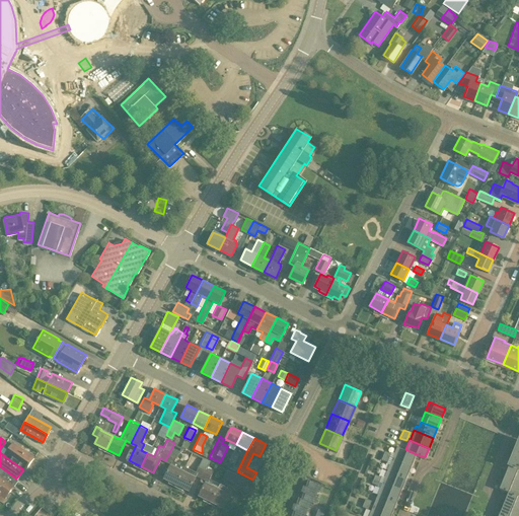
[(3,454),(3,455),(23,469),(24,469),(33,456),(12,441),(3,454)]
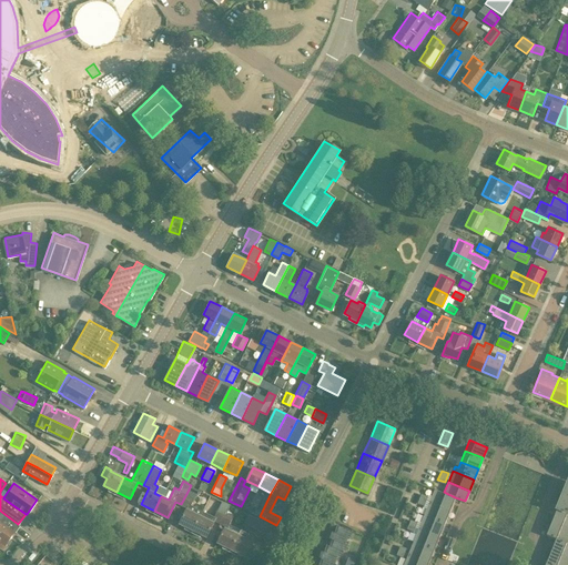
[(432,495),(430,498),(450,507),(455,497),(444,492),(435,487),(432,495)]
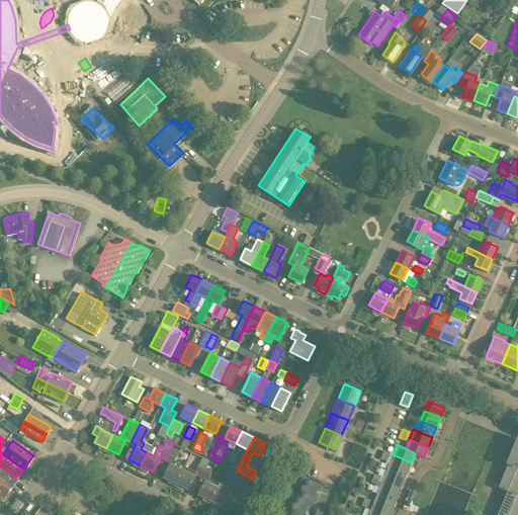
[(165,459),(170,462),(163,477),(175,483),(184,464),(174,459),(178,451),(171,448),(165,459)]
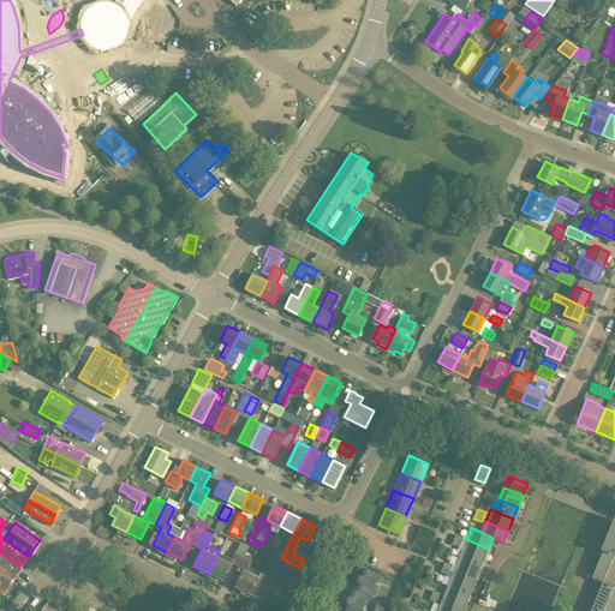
[(284,535),(276,532),(270,544),(272,545),(268,551),(270,552),(274,546),(278,547),(284,535)]
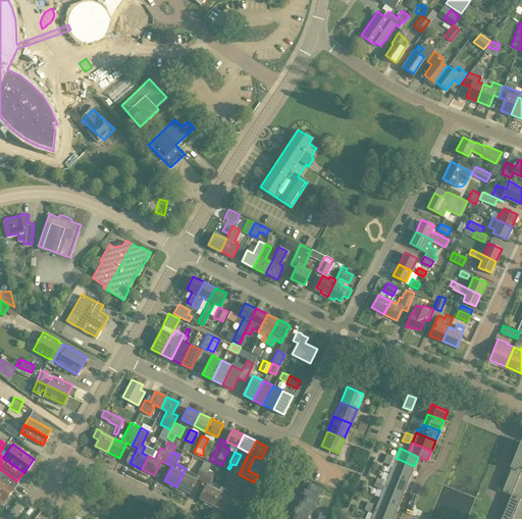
[(390,468),(410,476),(414,466),(396,458),(392,466),(390,468)]
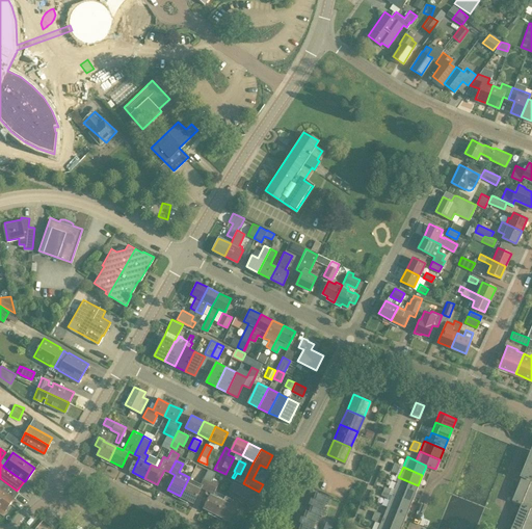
[(201,482),(189,477),(180,496),(192,502),(201,486),(206,490),(212,477),(215,472),(208,468),(201,482)]
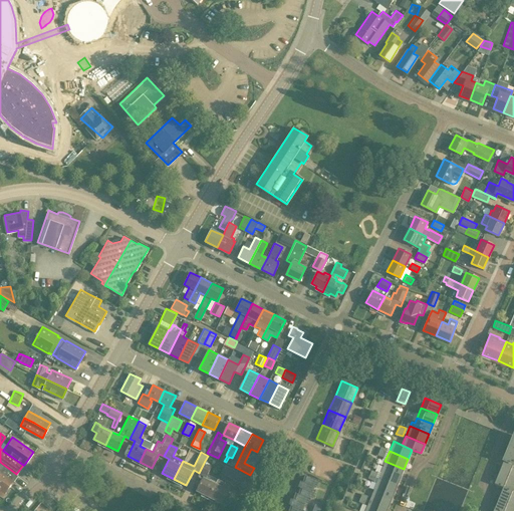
[(513,457),(506,454),(502,464),(513,468),(513,457)]
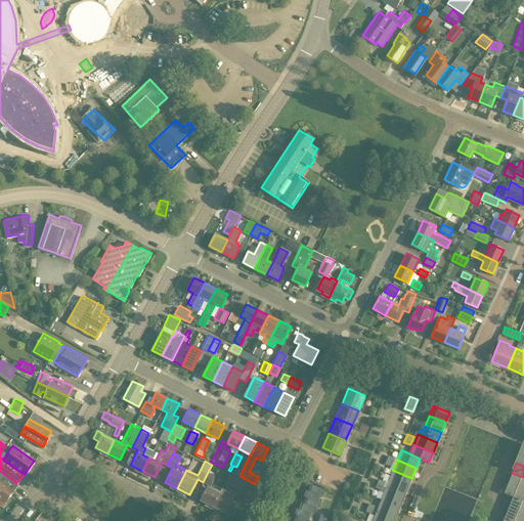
[(209,470),(203,482),(210,485),(216,473),(209,470)]
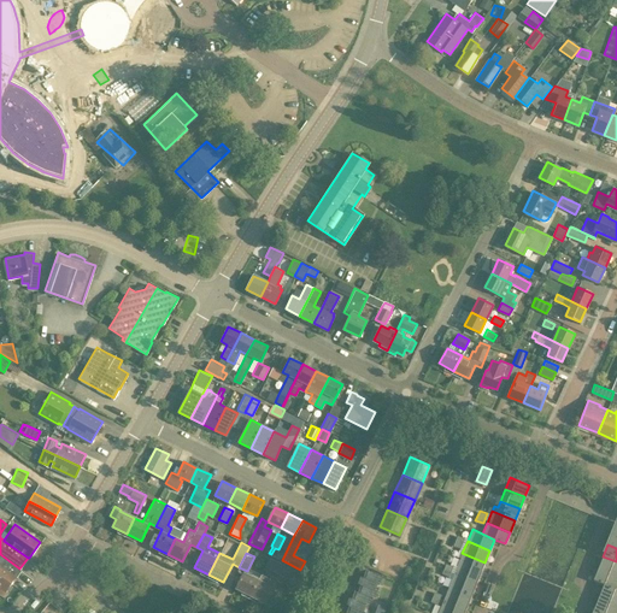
[(375,570),(380,560),(363,553),(359,563),(375,570)]
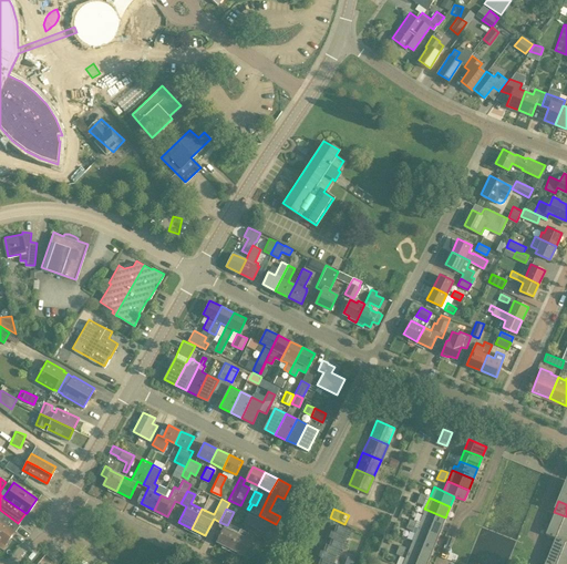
[(445,518),(424,509),(420,520),(441,529),(445,518)]
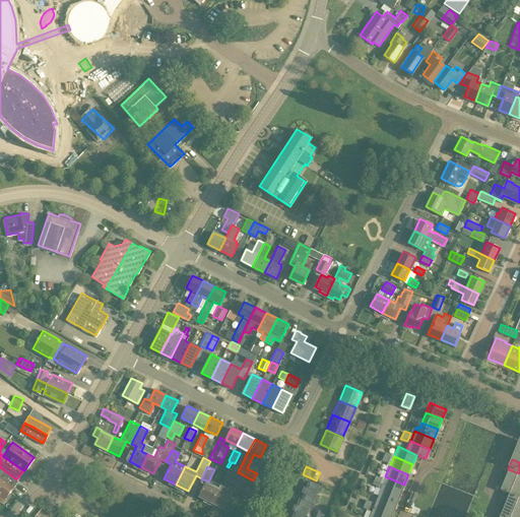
[(0,475),(12,485),(16,479),(0,467),(0,475)]
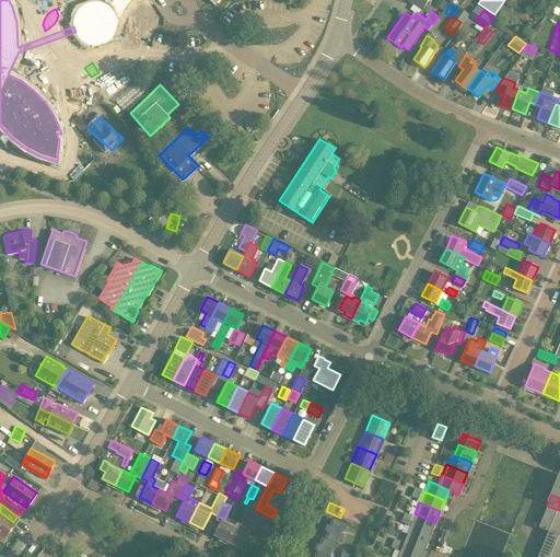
[(244,518),(245,517),(265,526),(269,518),(245,506),(240,515),(244,518)]
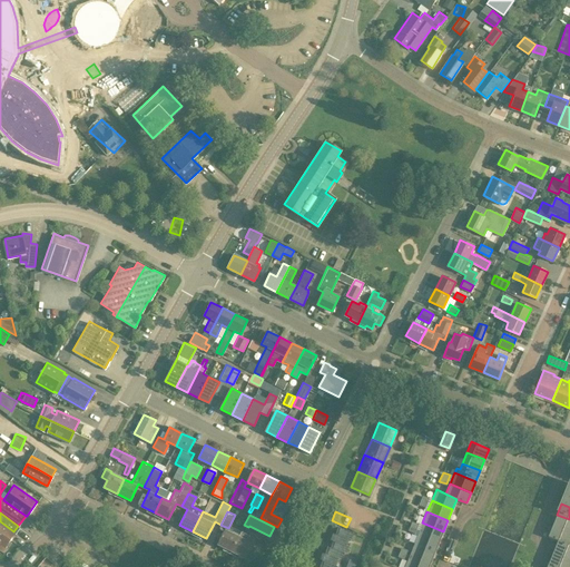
[(569,519),(557,515),(552,525),(569,531),(569,519)]
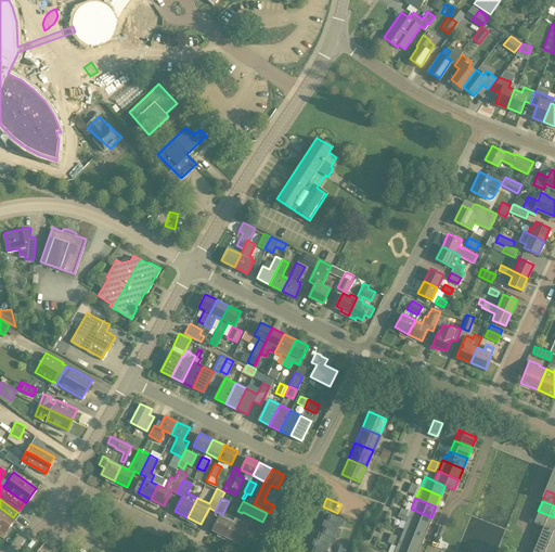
[(338,514),(323,506),(320,514),(334,522),(338,514)]
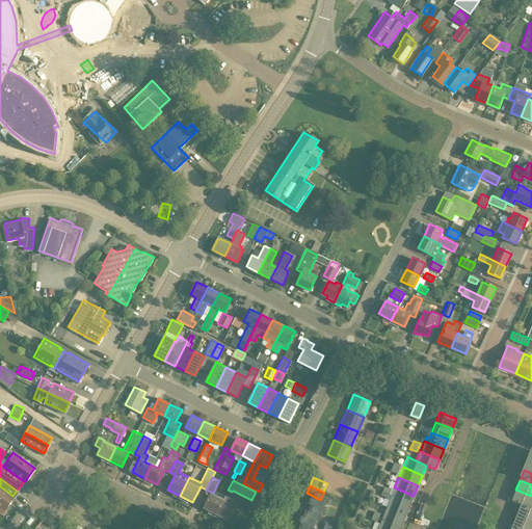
[(0,507),(4,510),(14,497),(12,496),(0,486),(0,507)]
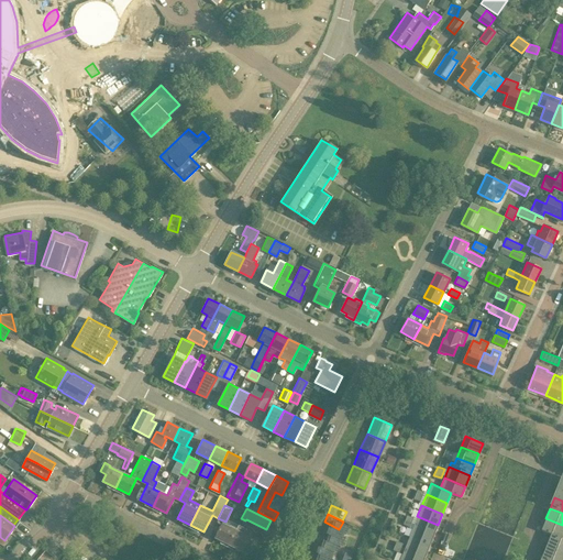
[(412,528),(433,536),(438,525),(417,516),(415,523),(412,528)]
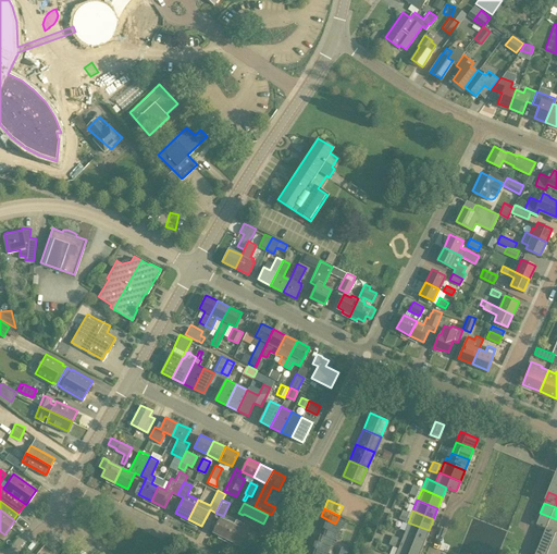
[(556,529),(556,519),(540,513),(535,524),(545,528),(556,531),(556,529)]
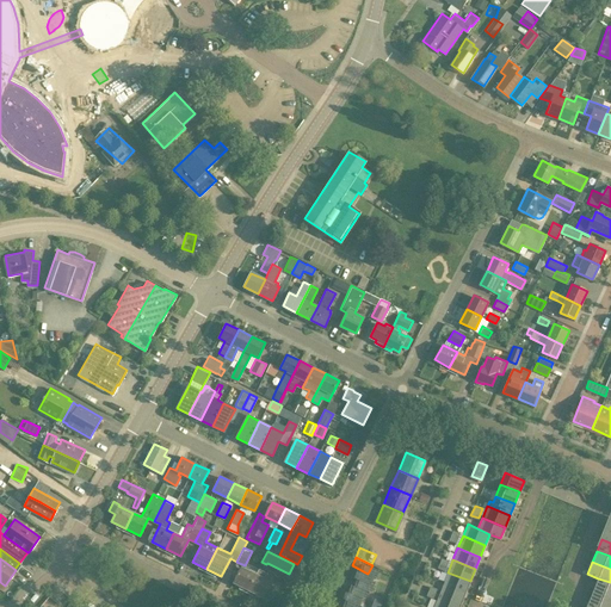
[(250,569),(248,570),(241,567),(233,582),(248,589),(257,573),(250,569)]
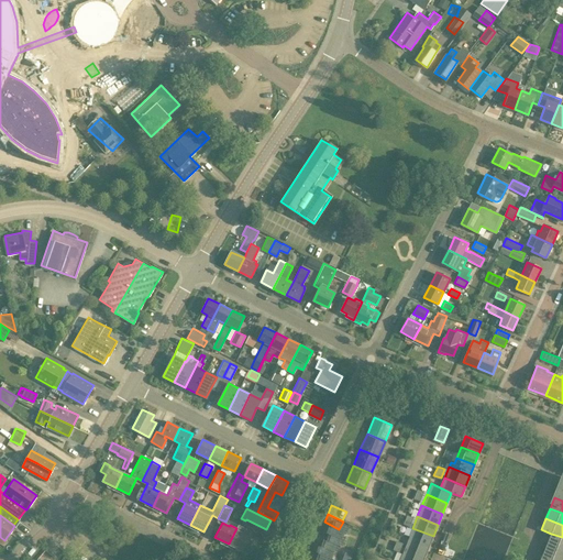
[(236,528),(229,544),(242,550),(253,527),(246,524),(245,527),(239,524),(236,528)]
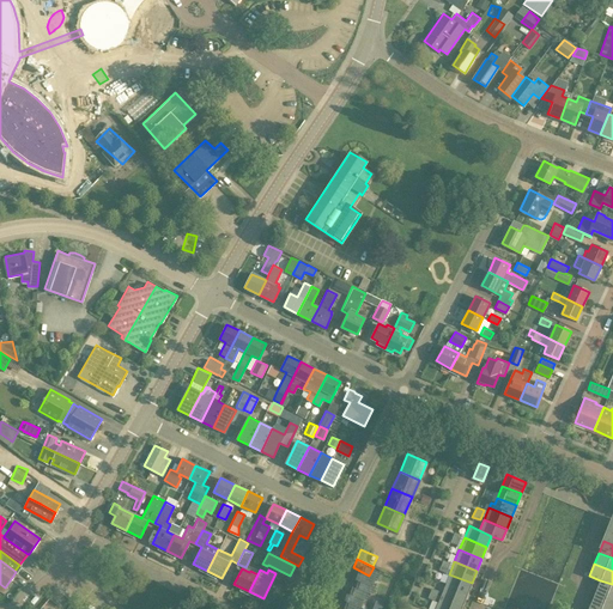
[(370,577),(353,570),(350,577),(366,584),(370,577)]
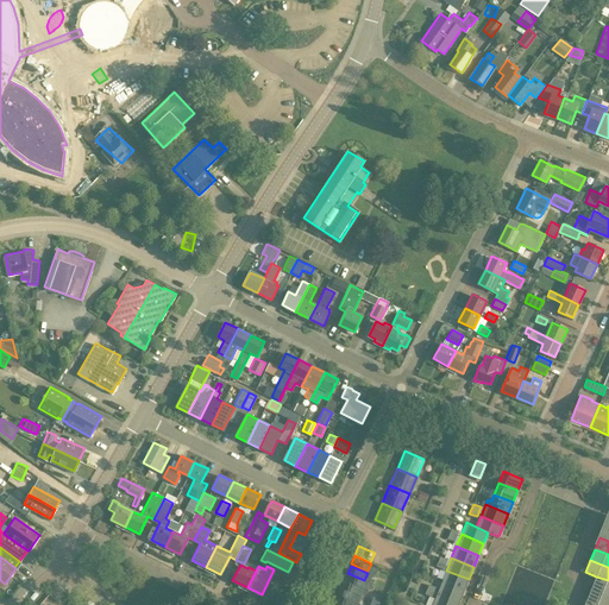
[(469,579),(446,571),(441,583),(464,592),(469,579)]
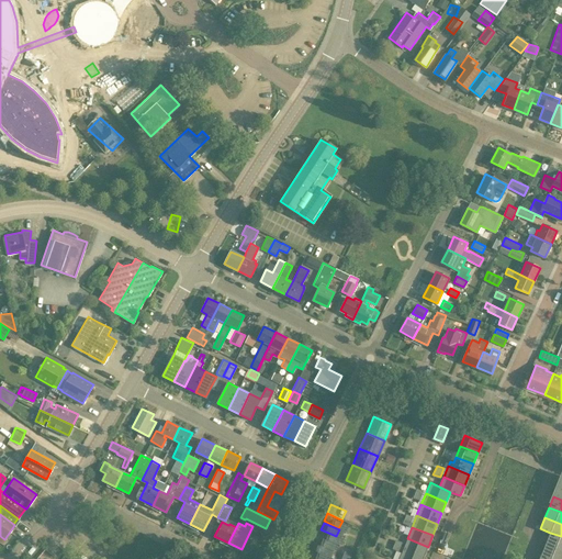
[(333,536),(318,528),(316,535),(315,535),(329,543),(333,536)]
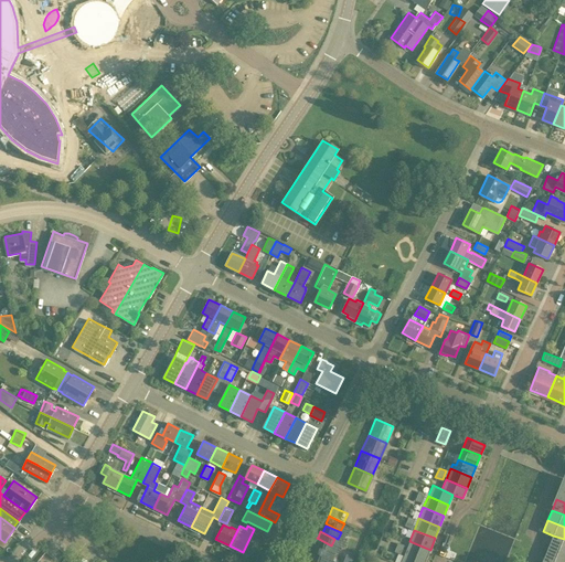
[(564,539),(553,536),(548,547),(564,552),(564,539)]
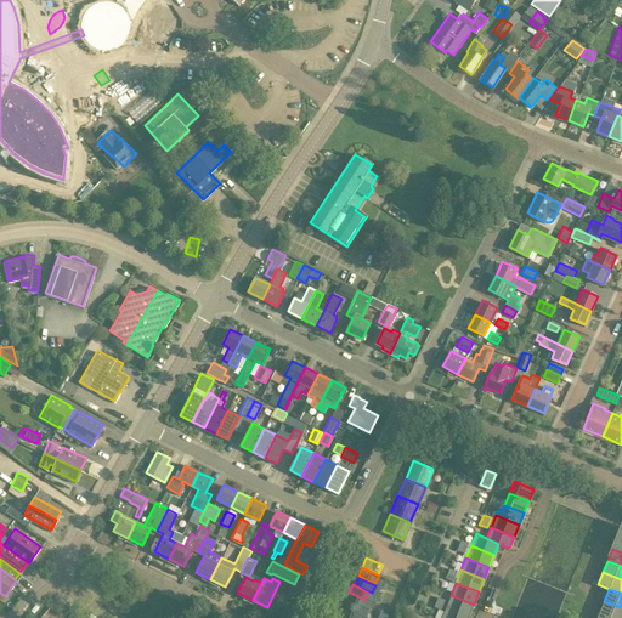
[(366,601),(349,593),(345,600),(362,608),(366,601)]
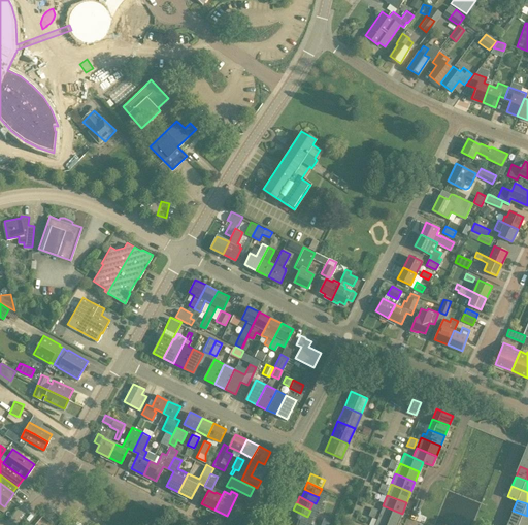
[(378,507),(371,505),(368,515),(374,517),(378,507)]
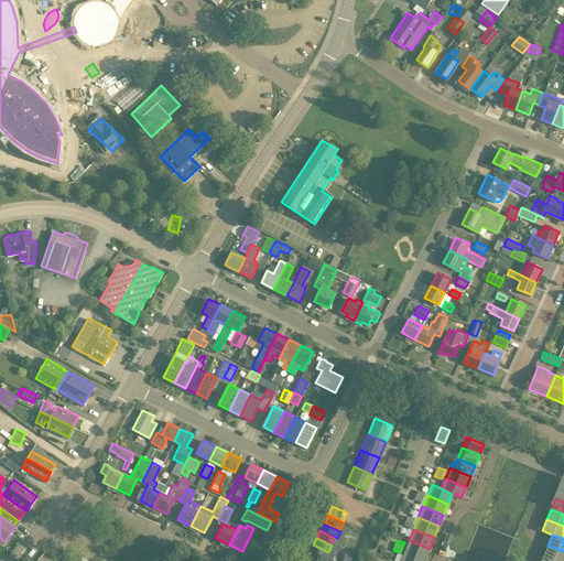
[(430,549),(409,540),(404,551),(425,560),(430,549)]
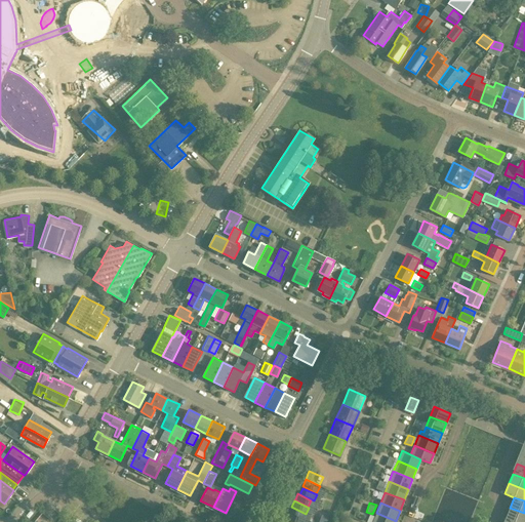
[(524,521),(524,513),(510,508),(506,518),(516,521),(524,521)]
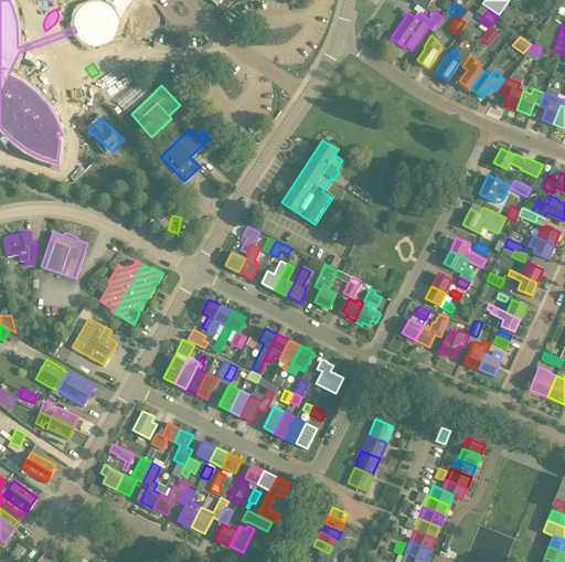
[(324,561),(329,555),(313,548),(309,555),(321,561),(324,561)]
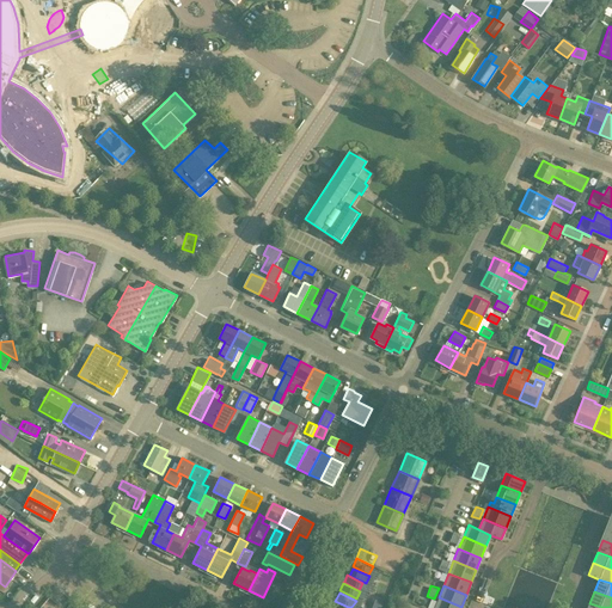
[(460,607),(461,607),(439,597),(434,607),(460,607)]
